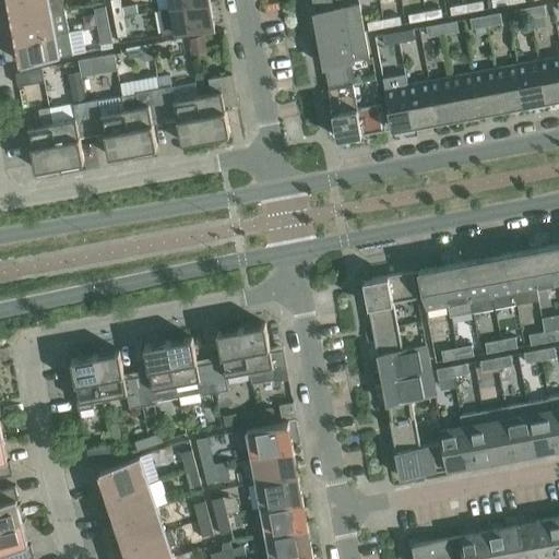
[(10,0),(14,20),(64,10),(62,0),(10,0)]
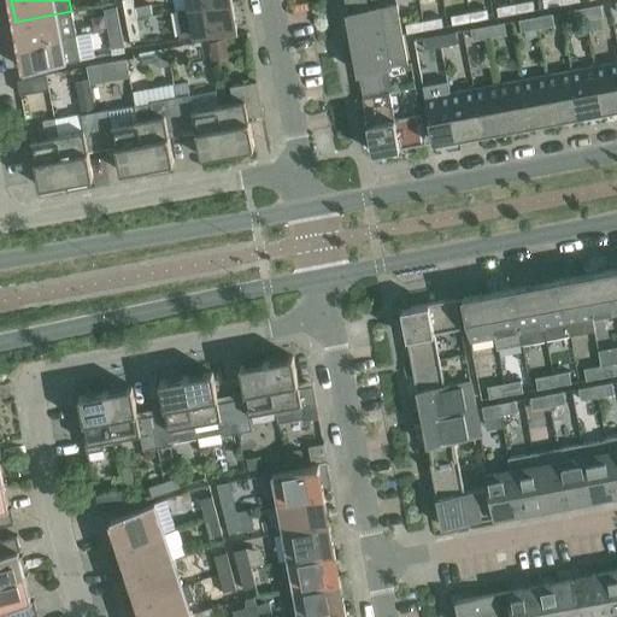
[(133,0),(122,0),(127,21),(136,18),(134,9),(133,0)]
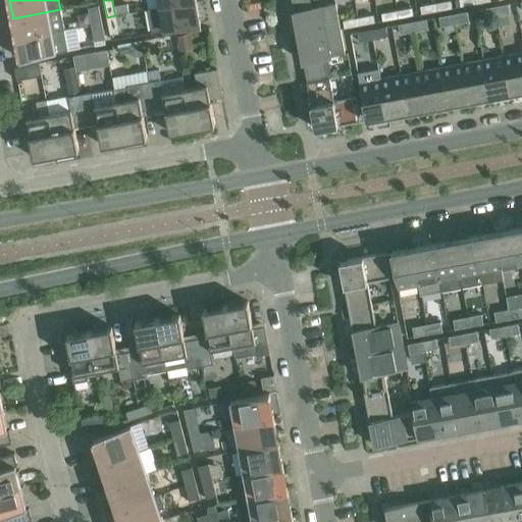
[(294,0),(296,11),(294,12),(298,37),(341,30),(335,4),(311,9),(309,0),(294,0)]
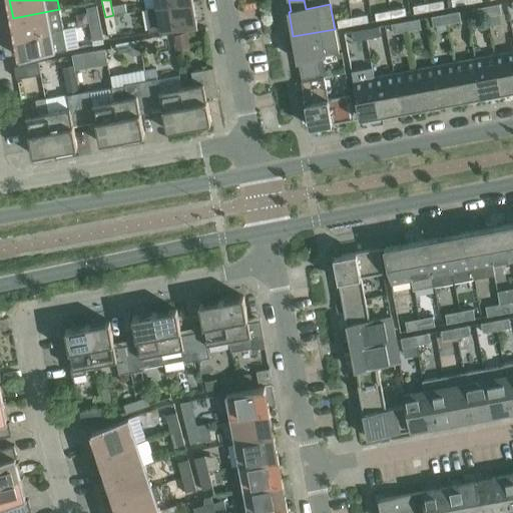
[(150,32),(197,23),(193,1),(157,7),(146,9),(150,32)]
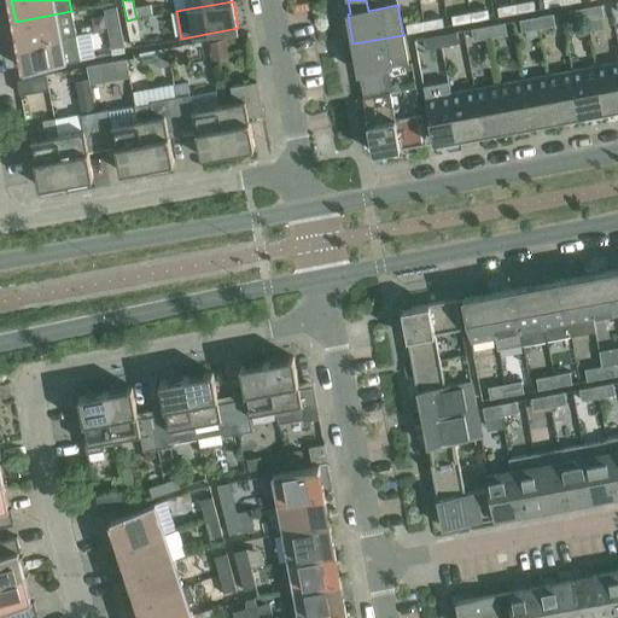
[(535,10),(534,1),(516,5),(517,13),(535,10)]
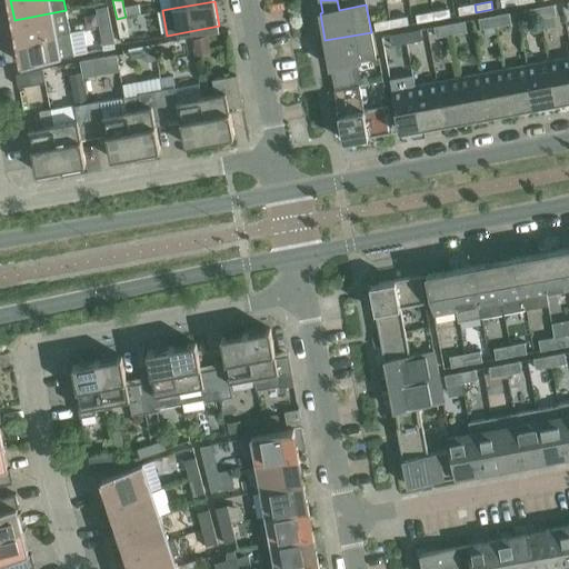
[(140,5),(123,8),(126,17),(141,15),(140,5)]
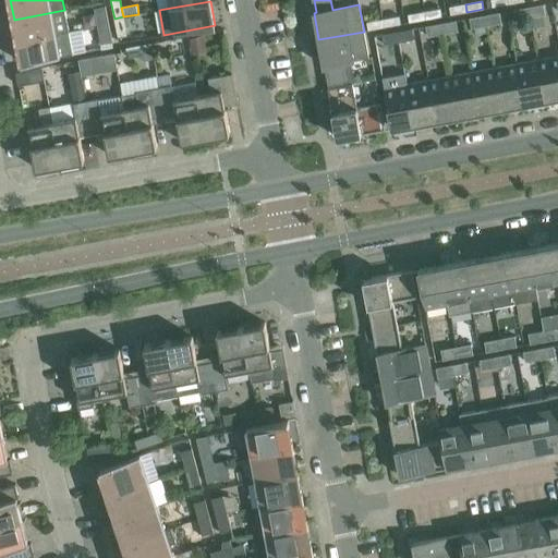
[(449,8),(450,15),(466,12),(465,4),(449,8)]
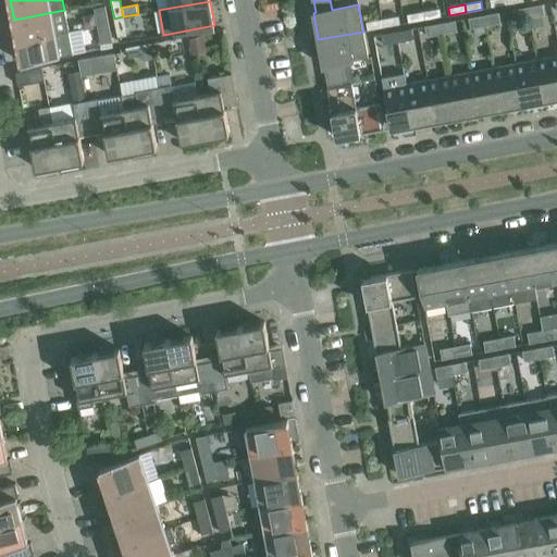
[(544,15),(543,4),(528,8),(529,17),(542,15),(544,15)]
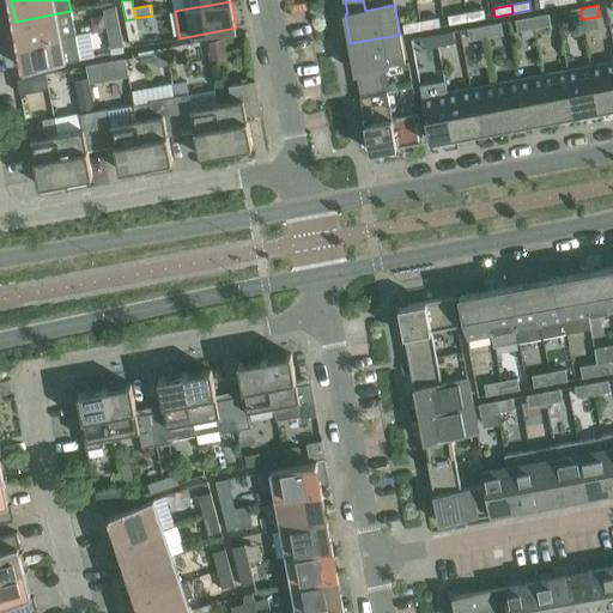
[(116,7),(103,10),(107,29),(120,28),(116,7)]
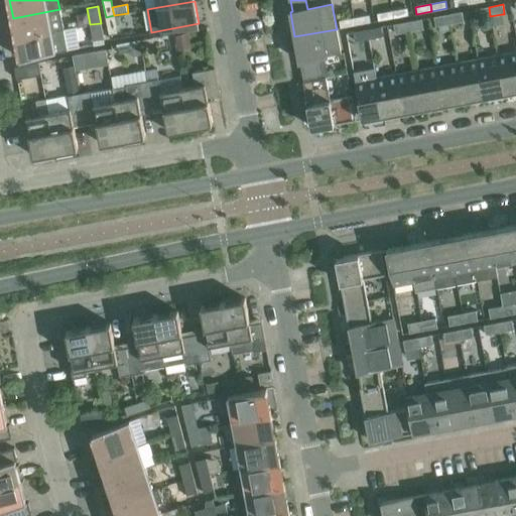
[(475,9),(476,19),(490,16),(489,7),(475,9)]
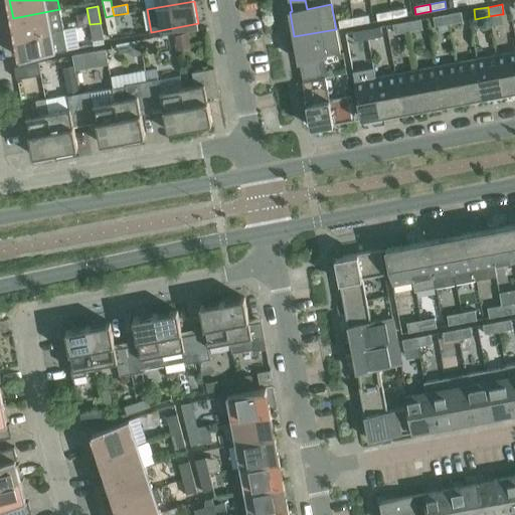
[(407,15),(406,8),(391,11),(392,18),(407,15)]
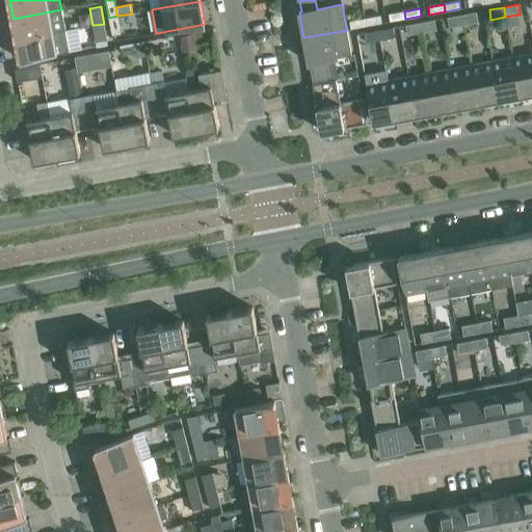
[(18,40),(65,30),(61,9),(14,19),(18,40)]
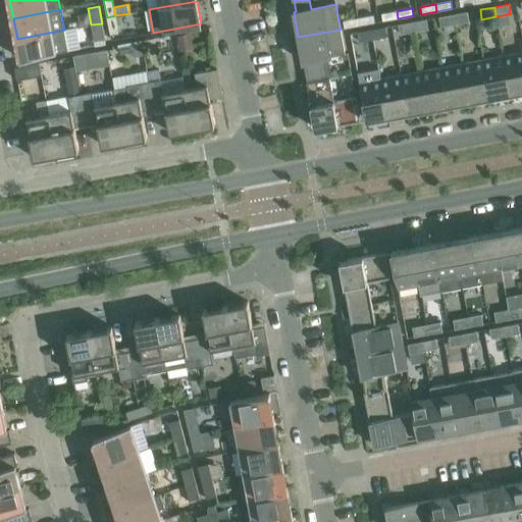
[(381,14),(382,21),(398,18),(397,11),(381,14)]
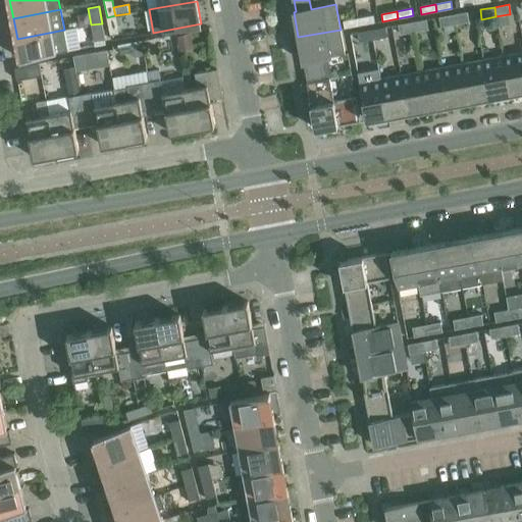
[(469,21),(467,12),(453,14),(455,24),(469,21)]
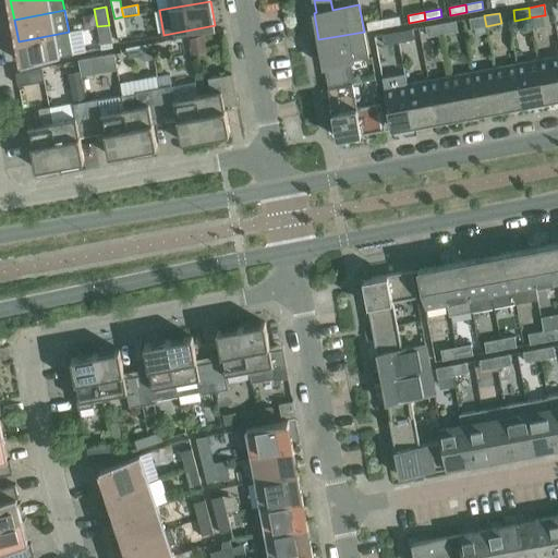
[(470,19),(471,29),(486,26),(484,15),(470,19)]
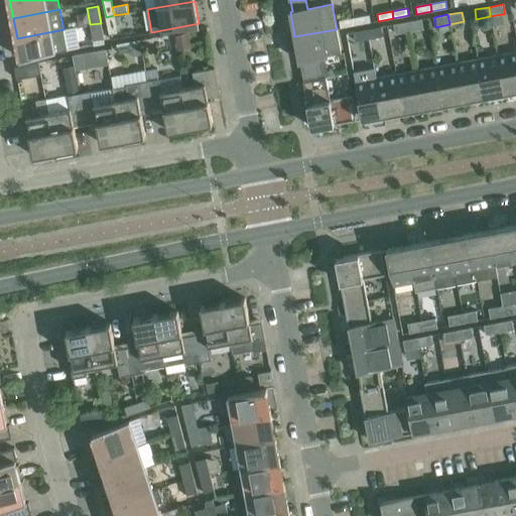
[(502,14),(490,16),(492,26),(504,24),(502,14)]
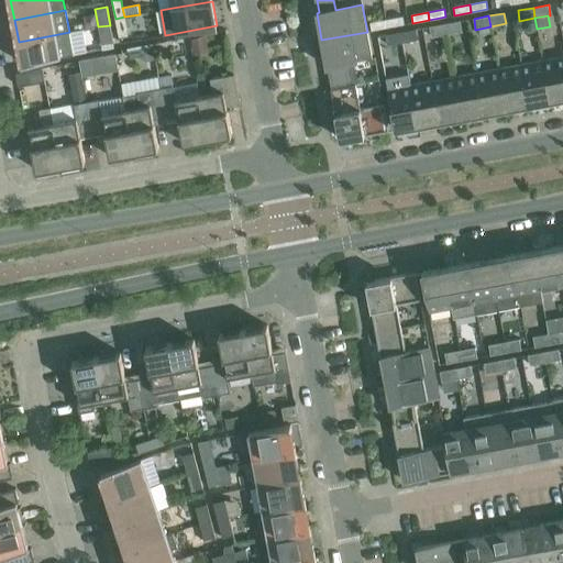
[(119,37),(128,36),(124,17),(116,19),(119,37)]
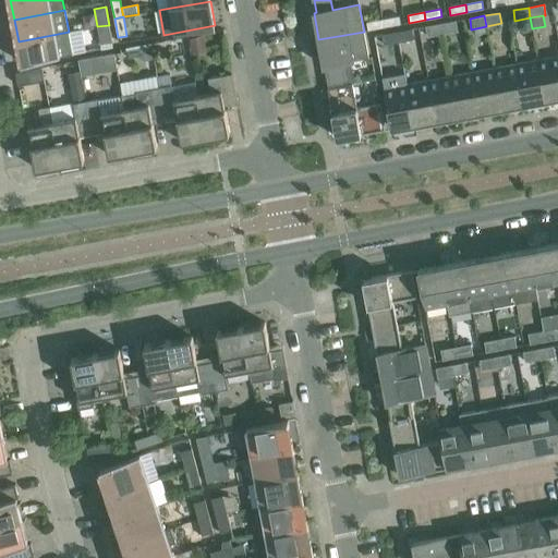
[(400,24),(399,16),(383,20),(385,27),(400,24)]
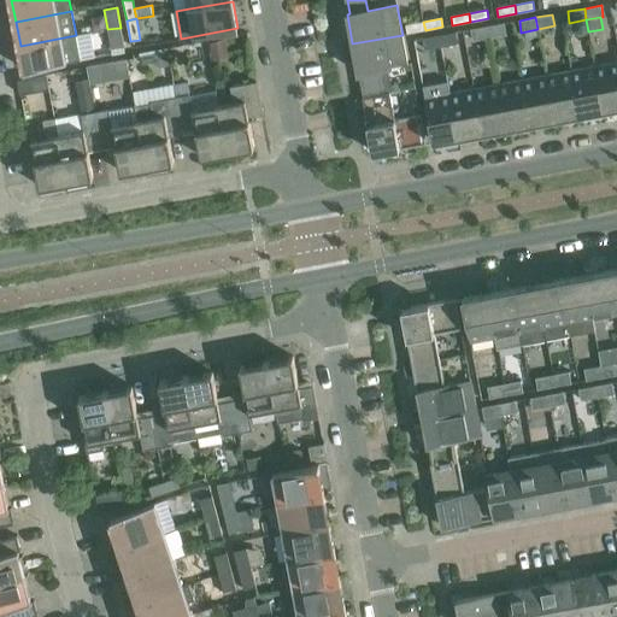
[(405,25),(407,34),(425,30),(423,22),(405,25)]
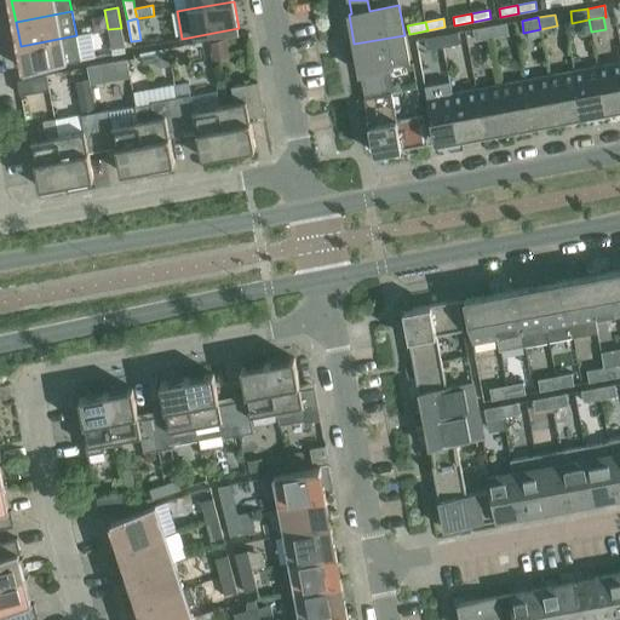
[(509,35),(506,23),(489,27),(492,38),(509,35)]
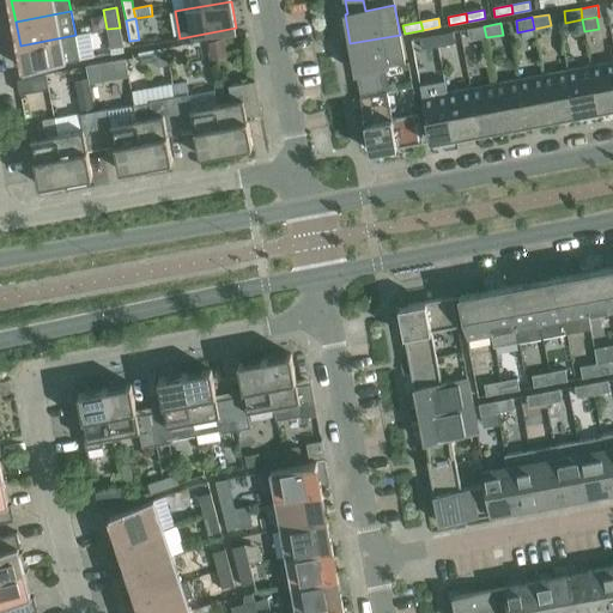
[(467,29),(469,41),(486,37),(484,26),(467,29)]
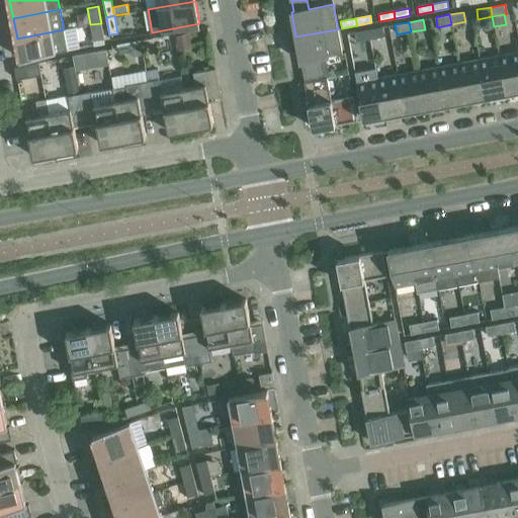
[(93,41),(104,39),(101,23),(90,24),(93,41)]
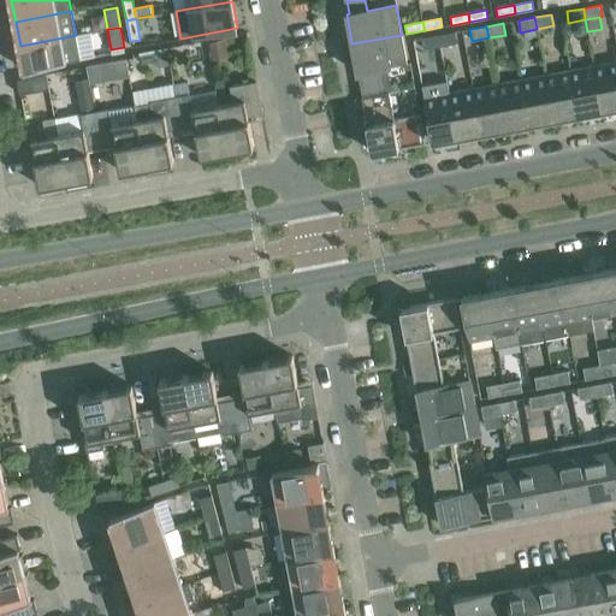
[(457,43),(455,33),(438,35),(440,47),(457,43)]
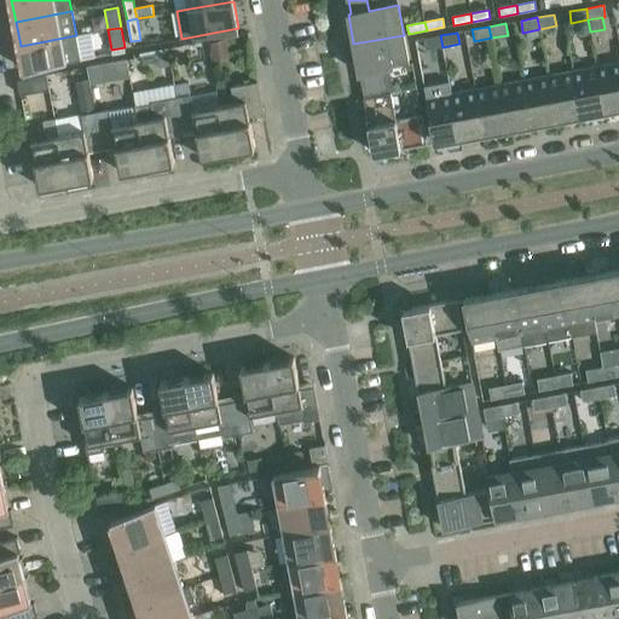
[(24,71),(81,61),(76,35),(21,46),(24,71)]
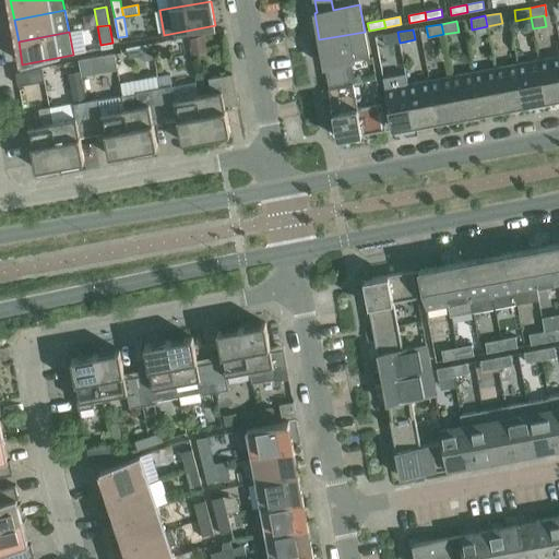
[(328,66),(331,87),(331,88),(347,85),(347,84),(343,63),(369,58),(365,32),(319,39),(324,67),(328,66)]
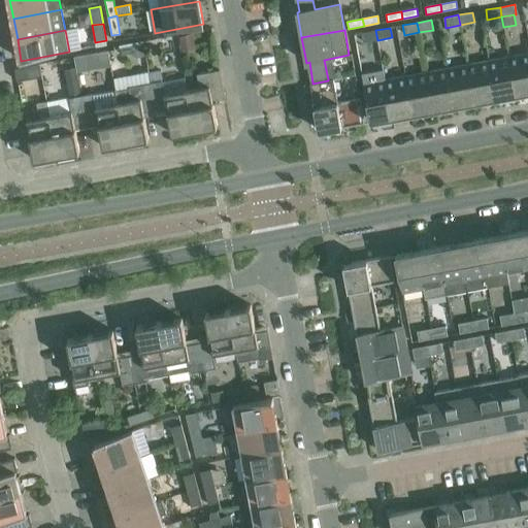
[(361,33),(363,42),(377,40),(375,30),(361,33)]
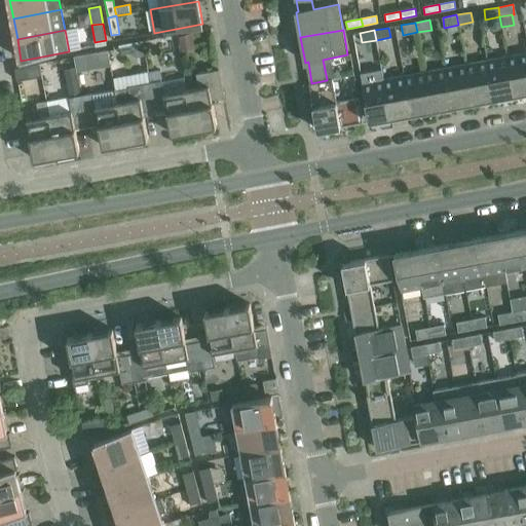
[(195,49),(191,32),(177,35),(180,51),(195,49)]
